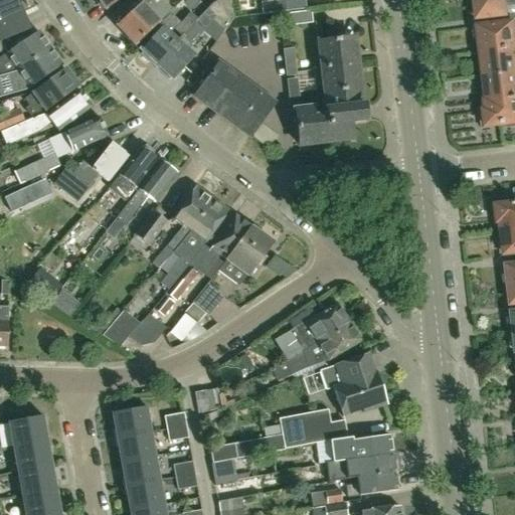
[(0,22),(22,13),(16,0),(5,0),(0,2),(0,22)]
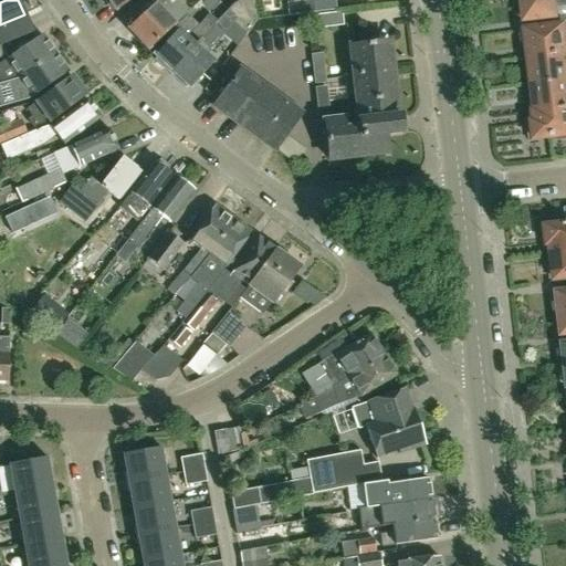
[(104,0),(107,4),(109,3),(116,11),(132,0),(104,0)]
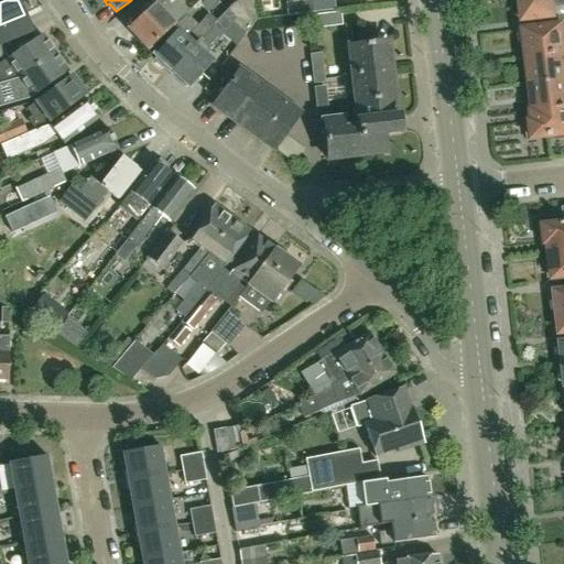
[(148,0),(151,2),(139,14),(142,17),(128,30),(148,51),(173,26),(184,15),(174,4),(179,0),(148,0)]
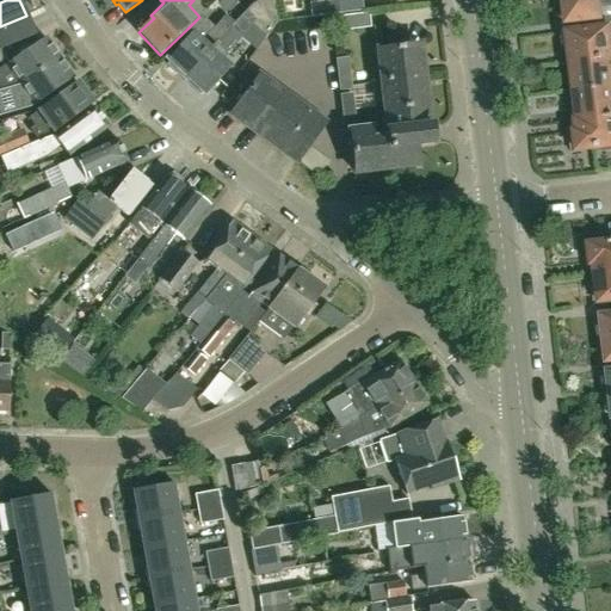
[(216,47),(186,78),(205,96),(229,68),(222,61),(226,56),(241,38),(255,50),(277,22),(275,0),(259,0),(254,5),(235,25),(216,47)]
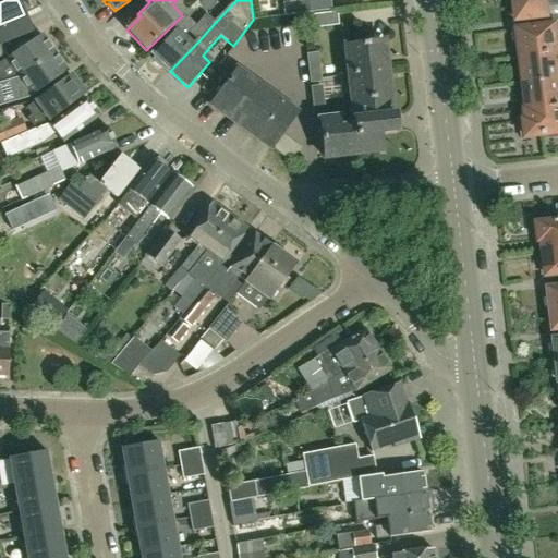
[(284,16),(293,15),(307,14),(331,10),(330,0),(316,0),(282,4),(284,16)]
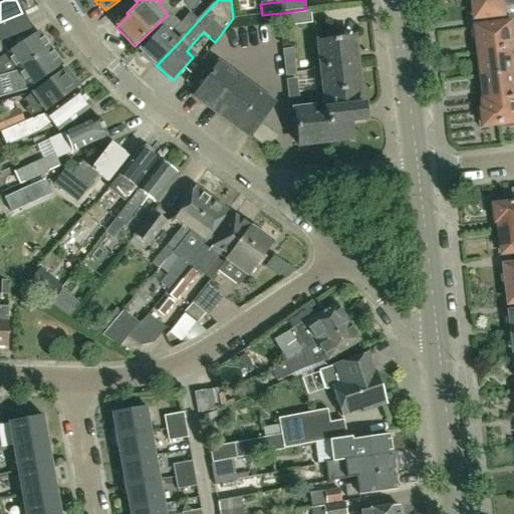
[(513,0),(474,0),(476,5),(471,6),(473,21),(506,17),(504,5),(513,3),(513,0)]
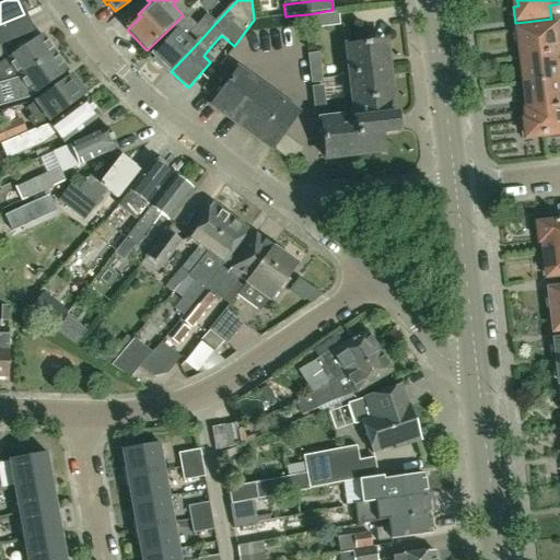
[(339,26),(338,13),(314,15),(315,28),(339,26)]
